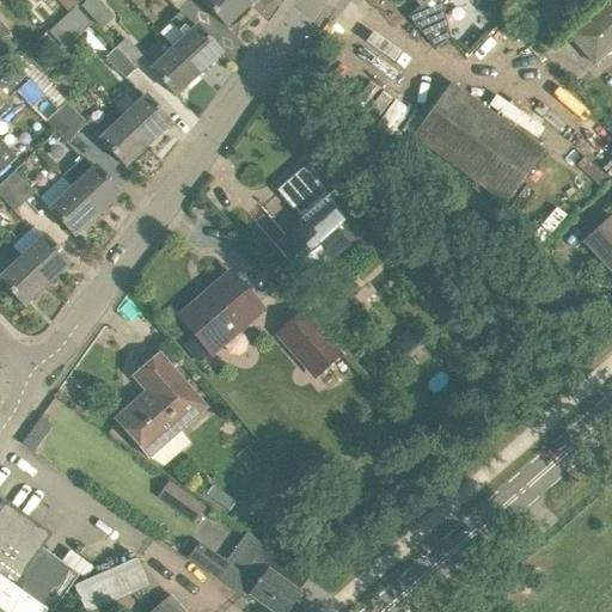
[(90,0),(83,7),(104,30),(116,18),(99,0),(90,0)]
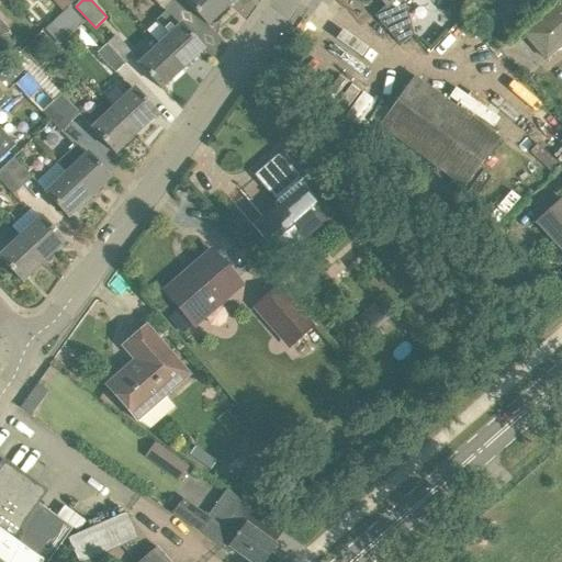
[(153,0),(163,10),(171,1),(170,0),(153,0)]
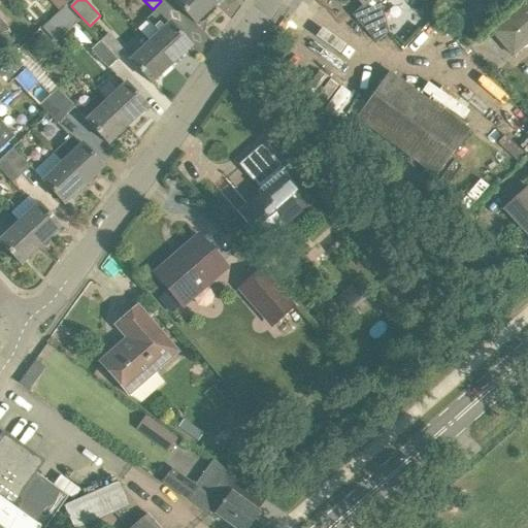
[(196,24),(216,5),(210,0),(160,0),(161,1),(162,0),(172,0),(173,0),(196,24)]
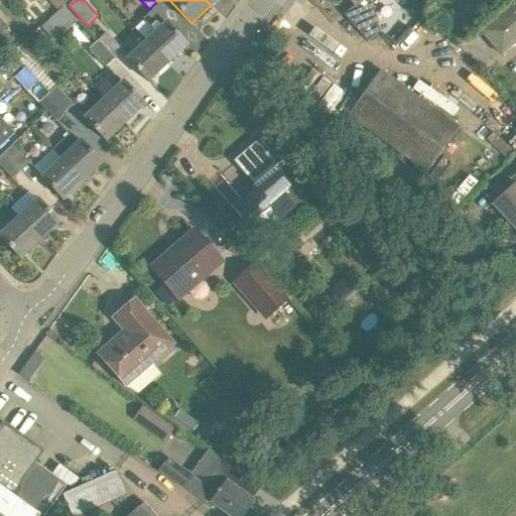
[(377,0),(350,0),(362,13),(377,0)]
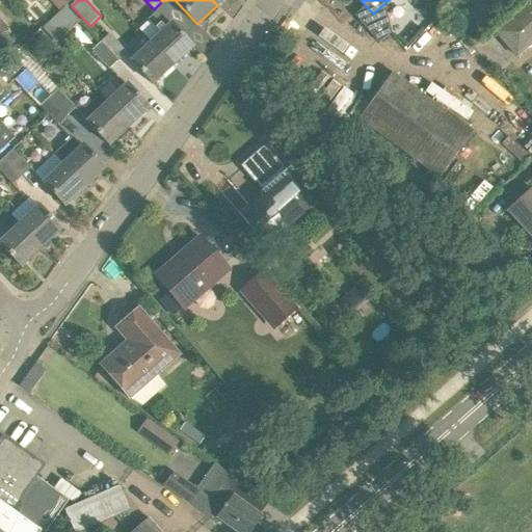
[(490,0),(491,0),(501,11),(513,0),(490,0)]
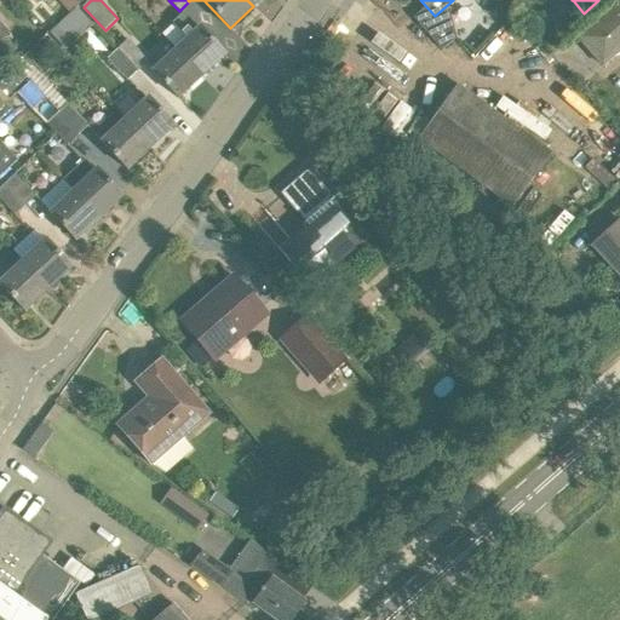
[(619,0),(577,38),(603,68),(619,52),(619,0)]
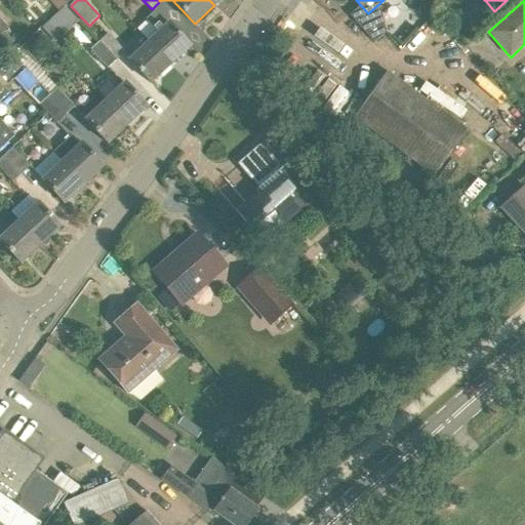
[(191,46),(168,23),(167,24),(156,11),(147,21),(157,33),(149,41),(171,66),(191,46)]
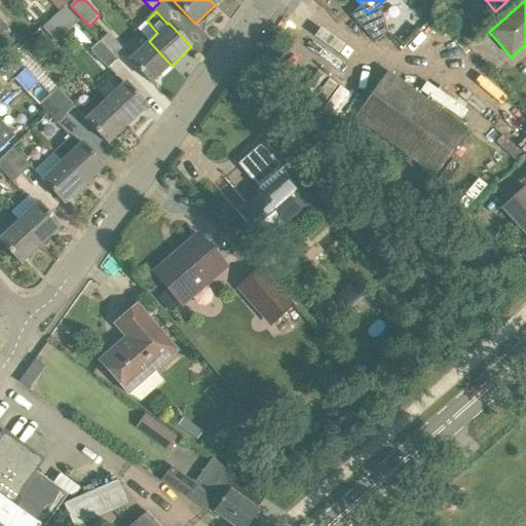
[(67,32),(53,17),(42,29),(55,43),(67,32)]
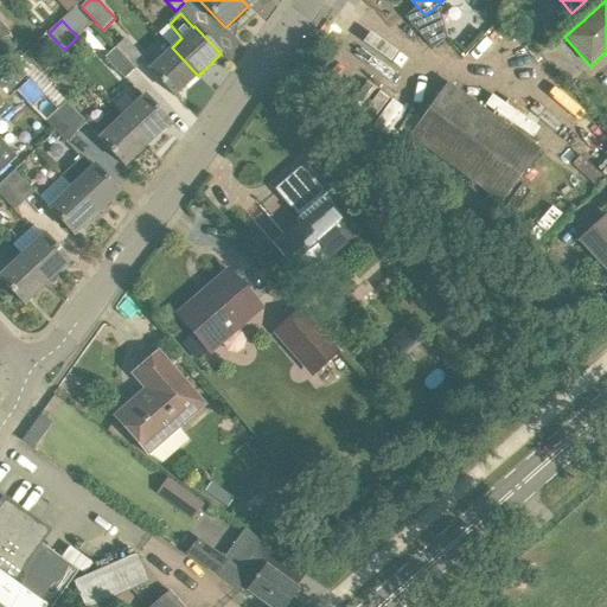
[(116,49),(136,70),(146,61),(127,39),(116,49)]
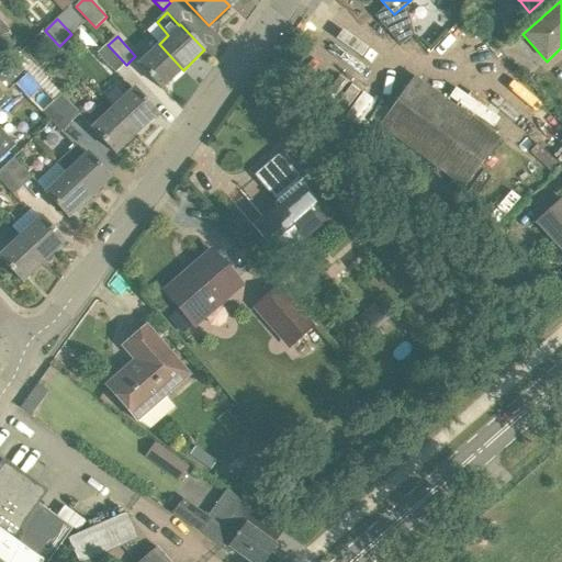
[(163,90),(183,70),(159,44),(138,65),(163,90)]
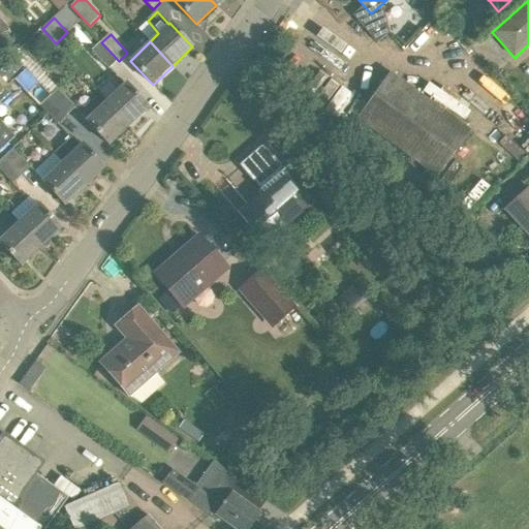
[(110,69),(119,61),(101,42),(92,51),(110,69)]
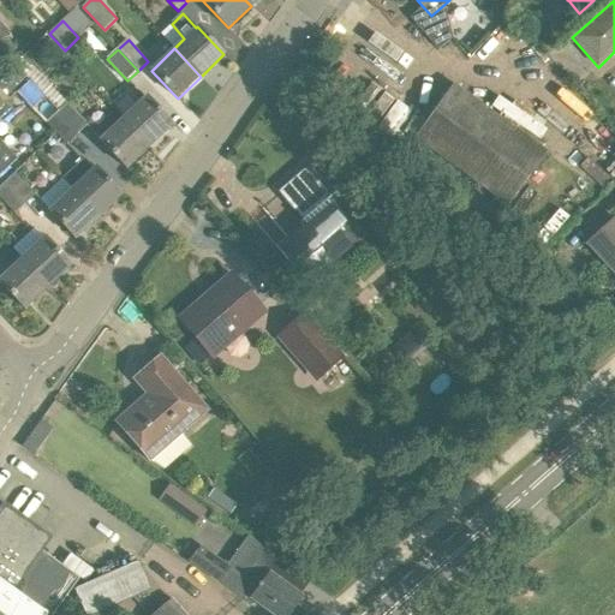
[(75,133),(77,136),(88,126),(23,58),(15,66),(35,88),(45,97),(60,113),(58,114),(75,133)]
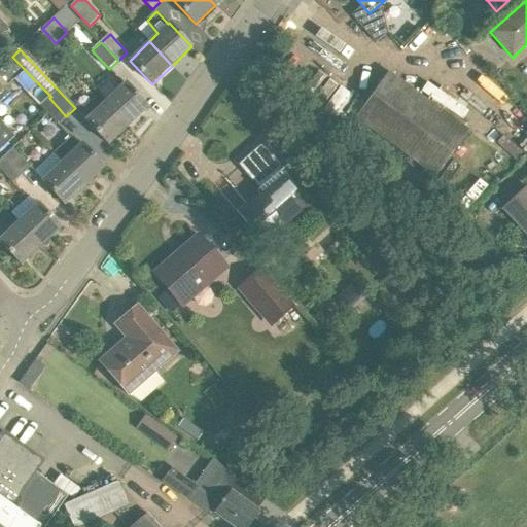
[(30,75),(12,57),(0,68),(0,77),(5,83),(15,73),(24,81),(30,75)]
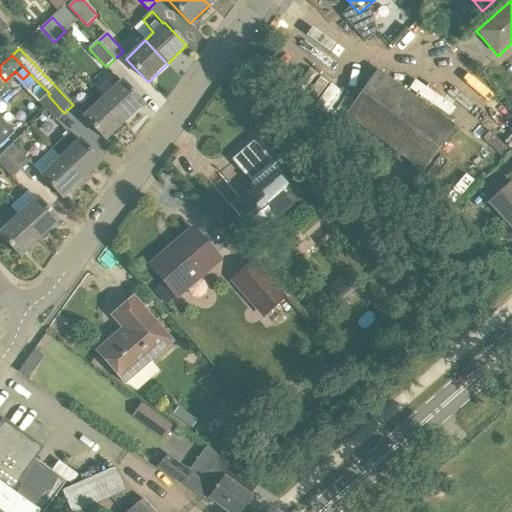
[(423,171),(455,128),(377,71),(346,115),(423,171)]
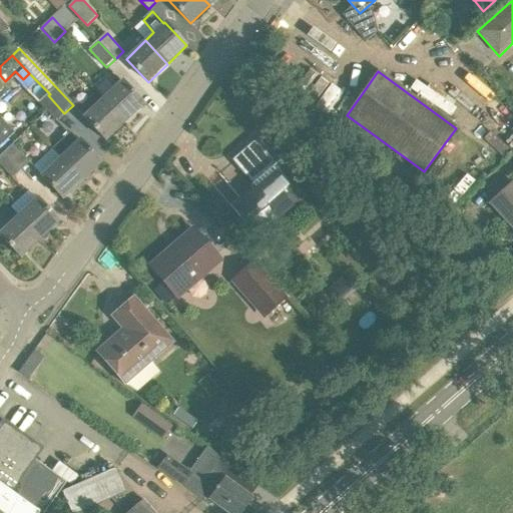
[(298,95),(322,117),(340,97),(316,75),(298,95)]
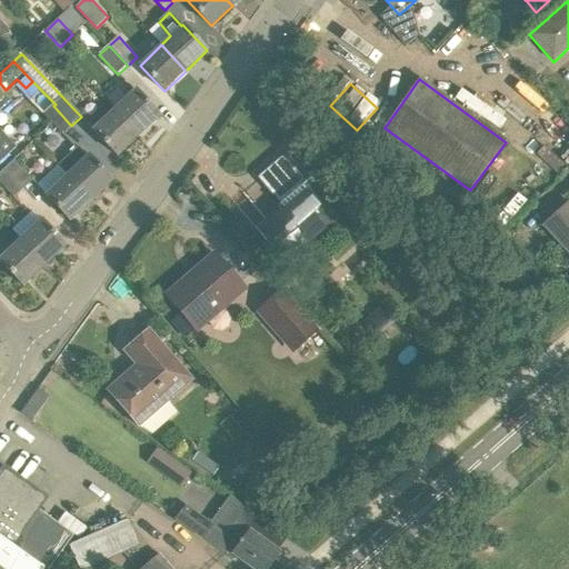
[(160,116),(145,100),(136,90),(115,110),(139,136),(160,116)]
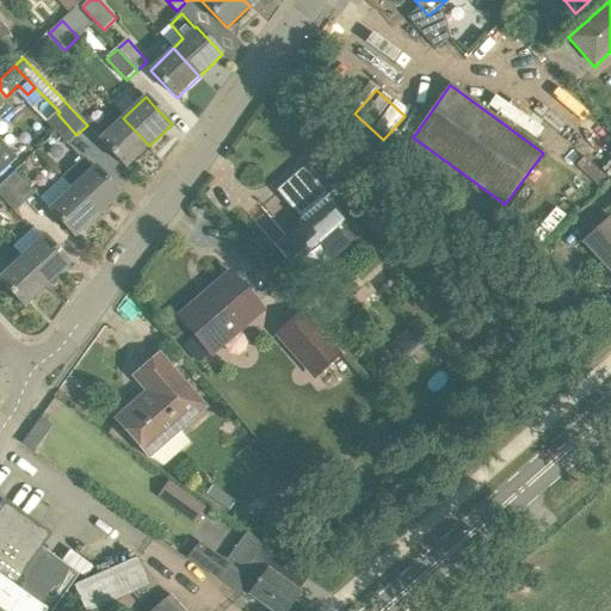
[(123,118),(116,110),(92,133),(125,168),(149,146),(123,118)]
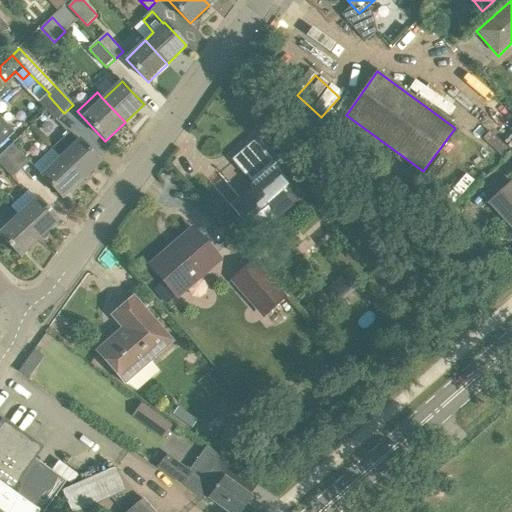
[(64,113),(62,111),(48,95),(43,100),(40,103),(56,121),(64,113)]
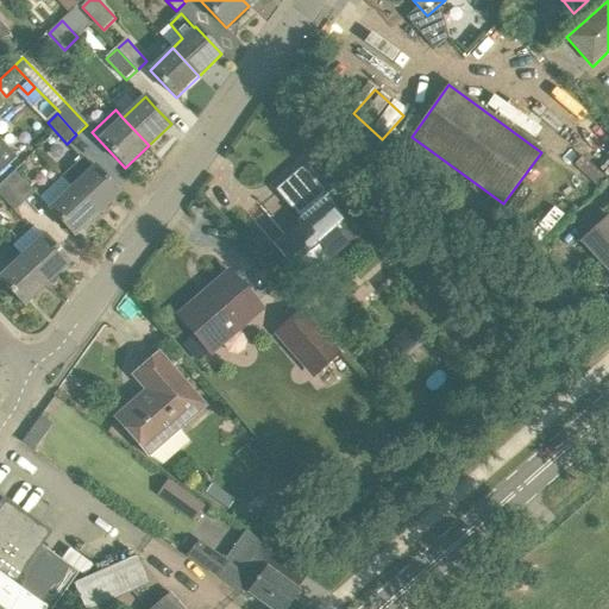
[(0,174),(18,158),(0,139),(0,174)]
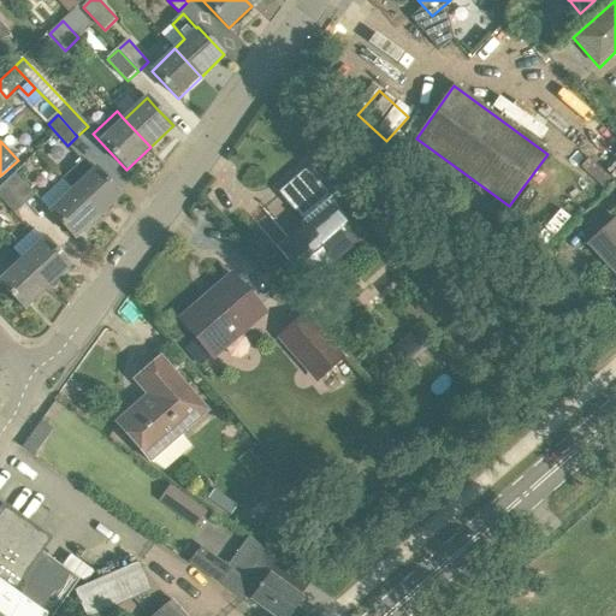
[(123,196),(96,167),(94,170),(84,160),(63,179),(99,218),(123,196)]
